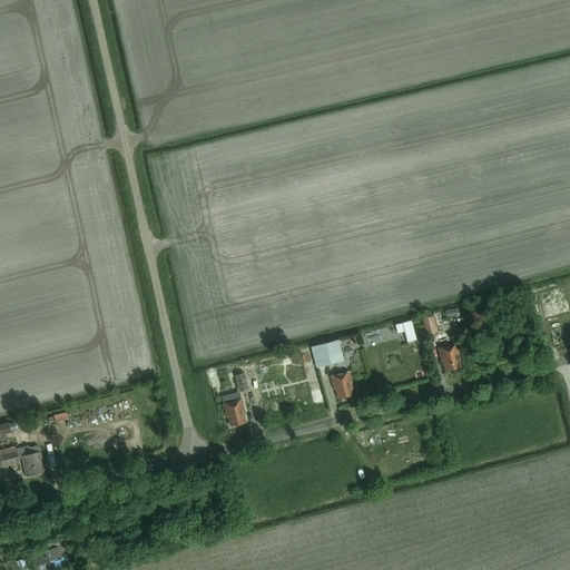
[(439,332),(434,315),(422,318),(428,335),(439,332)]
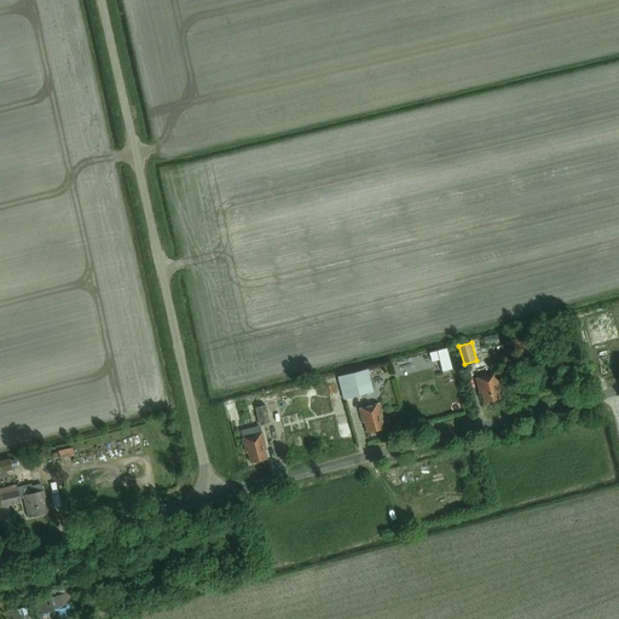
[(452,370),(446,348),(428,353),(431,363),(439,360),(443,372),(452,370)]
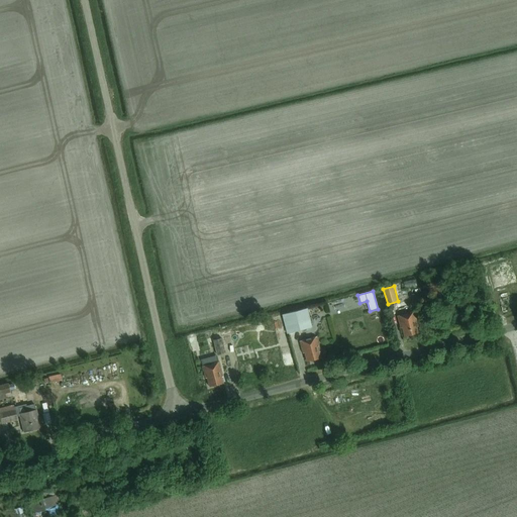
[(446,310),(450,324),(463,320),(459,306),(446,310)]
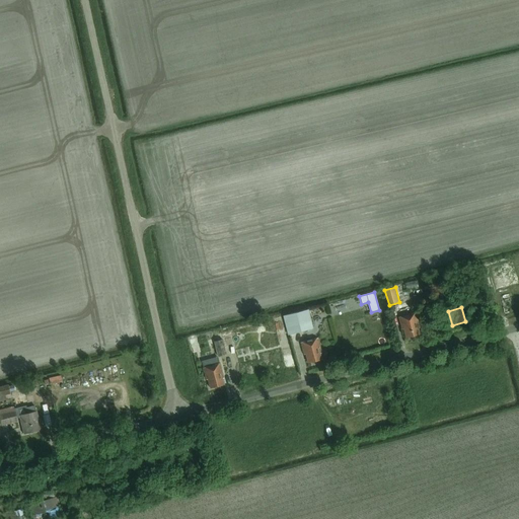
[(405,339),(420,336),(418,328),(420,328),(416,313),(398,318),(400,326),(402,325),(405,339)]
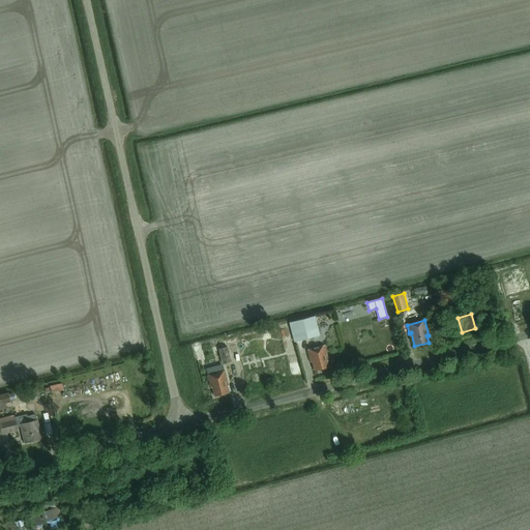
[(324,345),(322,336),(310,340),(312,348),(324,345)]
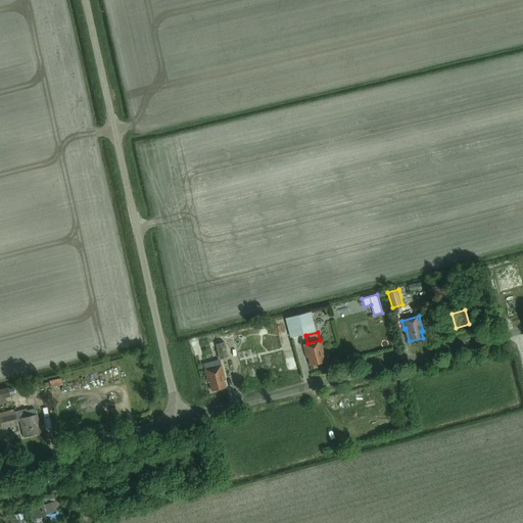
[(220,361),(228,358),(224,343),(229,342),(227,336),(217,339),(218,345),(216,345),(220,361)]
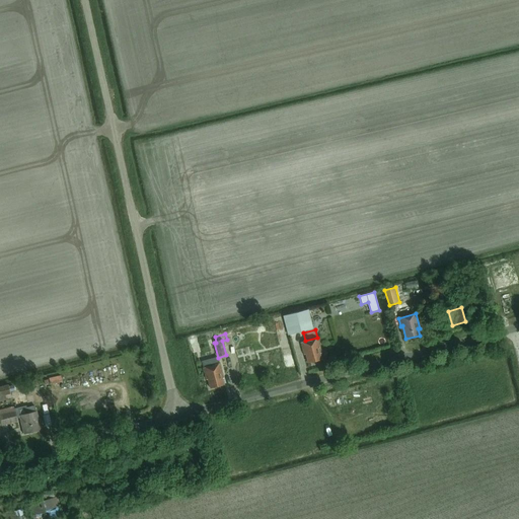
[(308,364),(321,361),(319,354),(321,354),(317,339),(301,344),(303,351),(304,351),(308,364)]
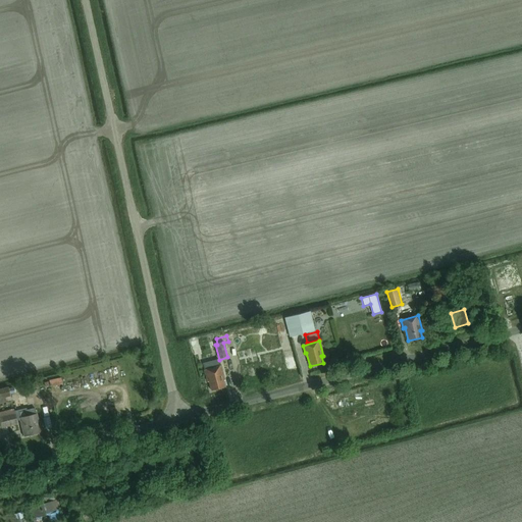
[(221,366),(214,368),(213,361),(198,365),(199,372),(204,370),(206,378),(208,378),(211,392),(225,387),(223,381),(224,381),(221,366)]
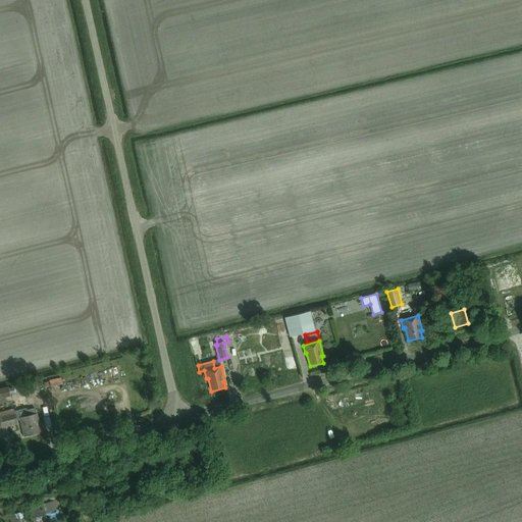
[(0,398),(10,396),(7,386),(7,385),(0,386),(0,398)]
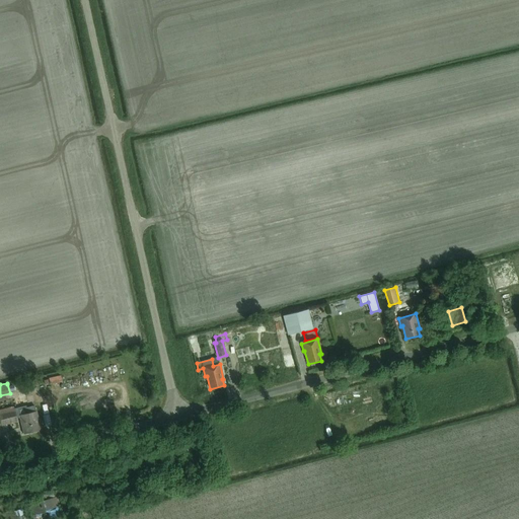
[(34,408),(15,413),(15,412),(0,415),(0,421),(1,425),(17,422),(16,420),(21,419),(24,434),(40,430),(35,412),(34,412),(34,408)]
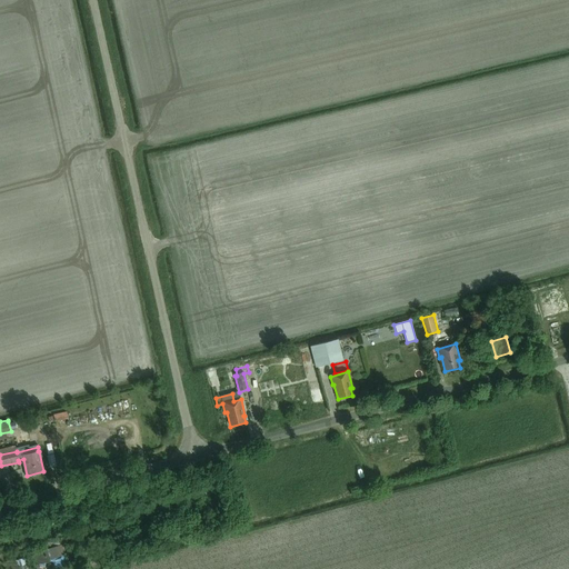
[(436,460),(445,465),(448,458),(440,452),(436,460)]
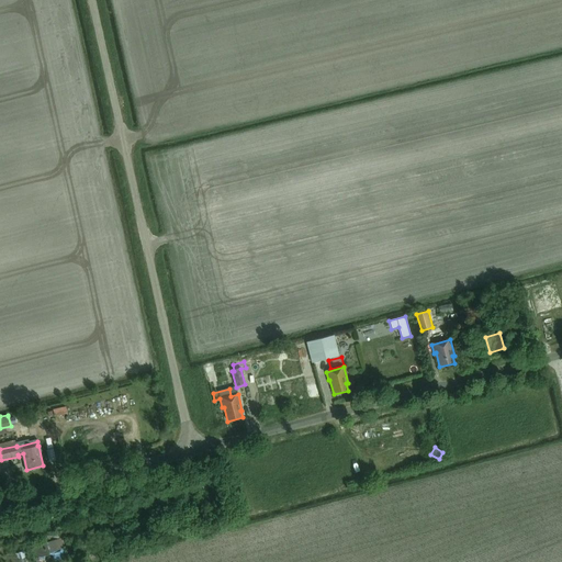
[(64,551),(60,539),(33,547),(36,559),(47,555),(48,561),(59,561),(65,561),(63,551),(64,551)]
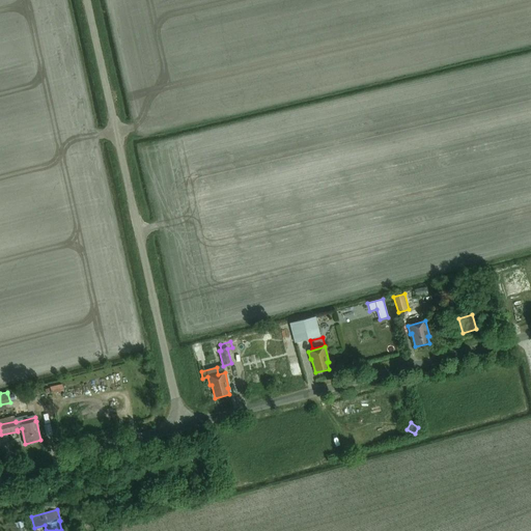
[(26,530),(23,521),(14,524),(15,530),(26,530)]
